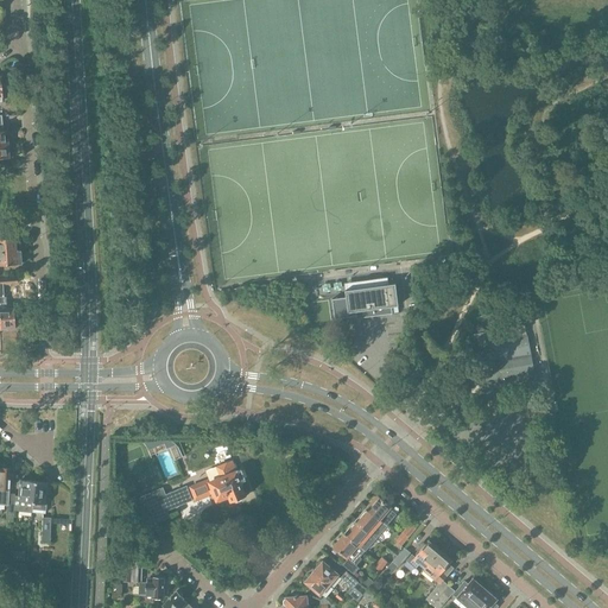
[(0,251),(14,251),(13,236),(0,238),(0,251)]
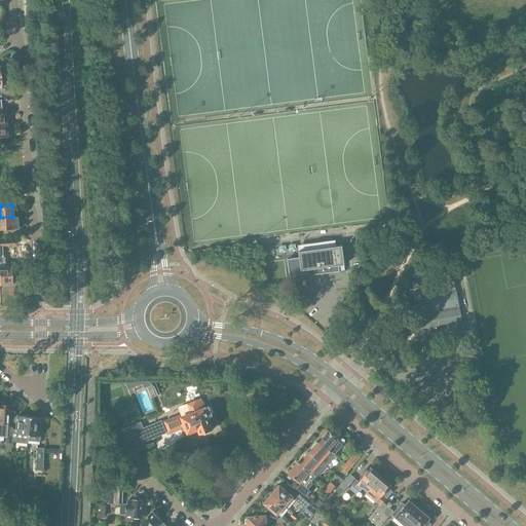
[(12,217),(0,217),(0,229),(17,228),(16,216),(12,217)]
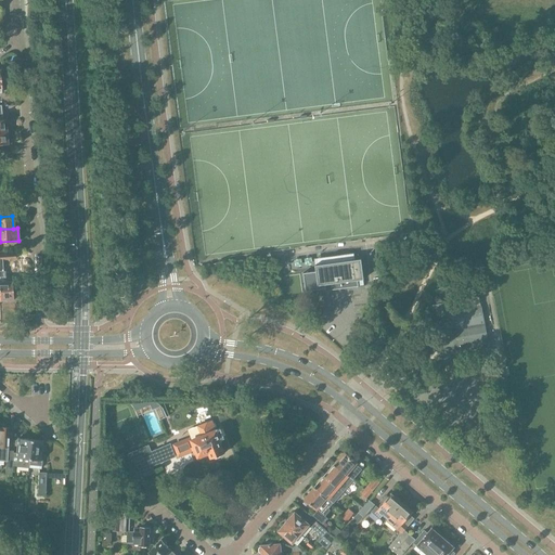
[(15,253),(0,254),(0,299),(5,299),(7,300),(11,300),(12,299),(13,298),(17,298),(17,285),(12,286),(12,279),(5,280),(4,271),(3,271),(2,260),(15,259),(15,253)]
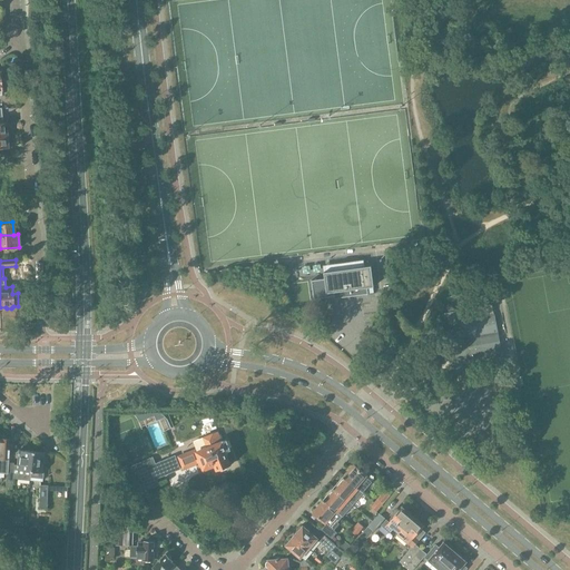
[(364,266),(356,267),(337,269),(337,266),(323,268),(324,278),(311,281),(314,298),(334,296),(334,298),(367,294),(367,287),(373,286),(371,265),(364,266)]
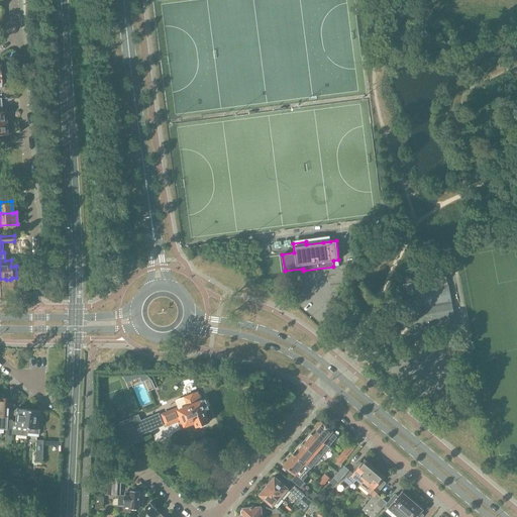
[(445,276),(406,283),(400,284),(402,294),(401,294),(409,334),(455,325),(453,315),(455,314),(454,310),(452,310),(445,276)]
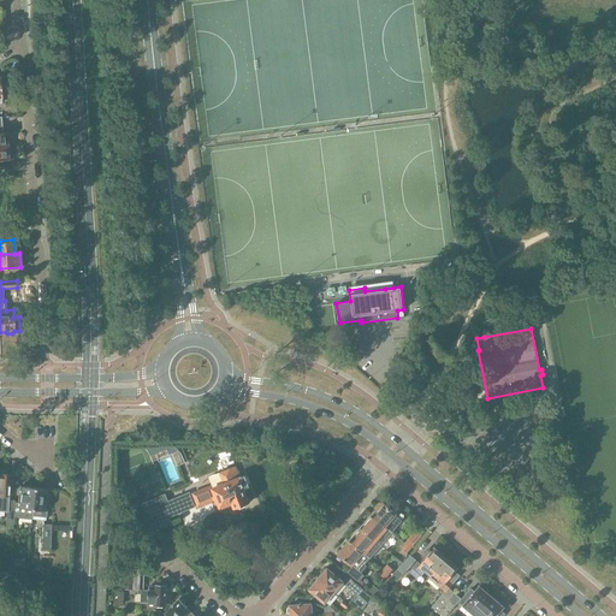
[(187,463),(201,457),(199,450),(191,452),(189,449),(183,451),(184,456),(183,456),(187,463)]
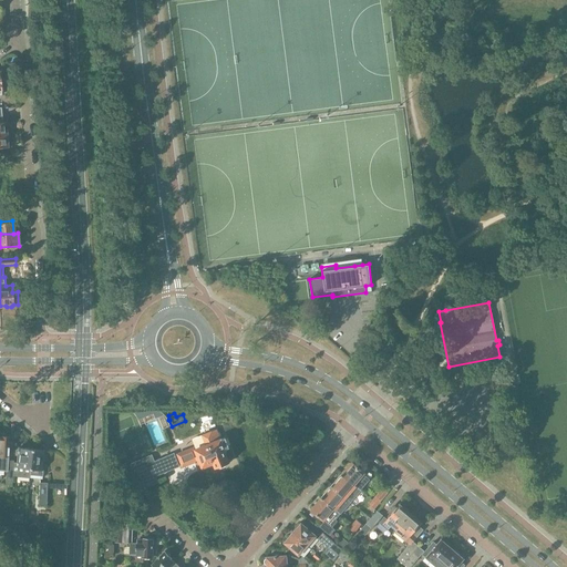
[(196,450),(192,452),(192,450),(178,455),(183,466),(197,460),(199,465),(202,464),(203,467),(210,464),(212,466),(215,465),(215,466),(217,465),(219,466),(225,464),(226,461),(228,461),(224,450),(228,447),(225,439),(222,440),(217,430),(203,435),(206,445),(196,450)]
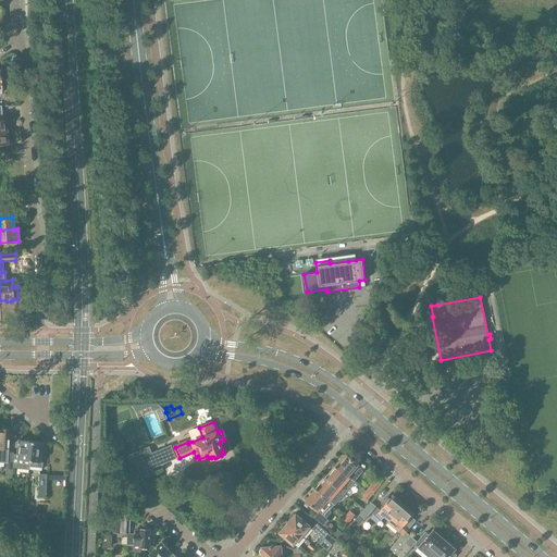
[(1,428),(0,426),(0,460),(5,461),(5,470),(12,470),(12,468),(13,455),(13,453),(7,452),(8,428),(7,428),(5,426),(2,425),(1,428)]
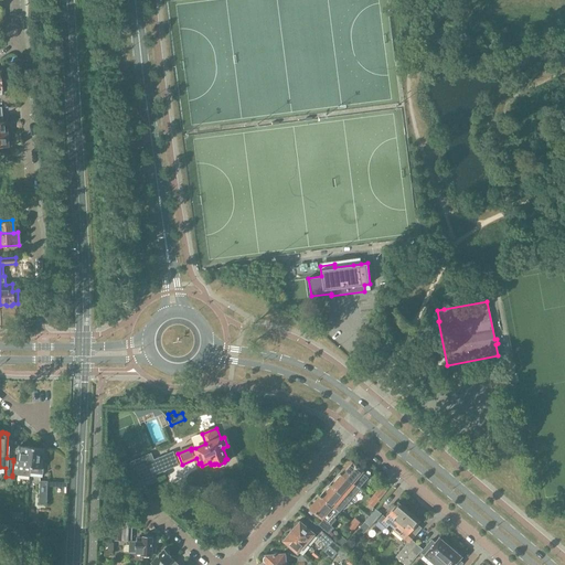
[(18,461),(13,461),(12,475),(29,476),(30,467),(32,447),(19,446),(18,461)]
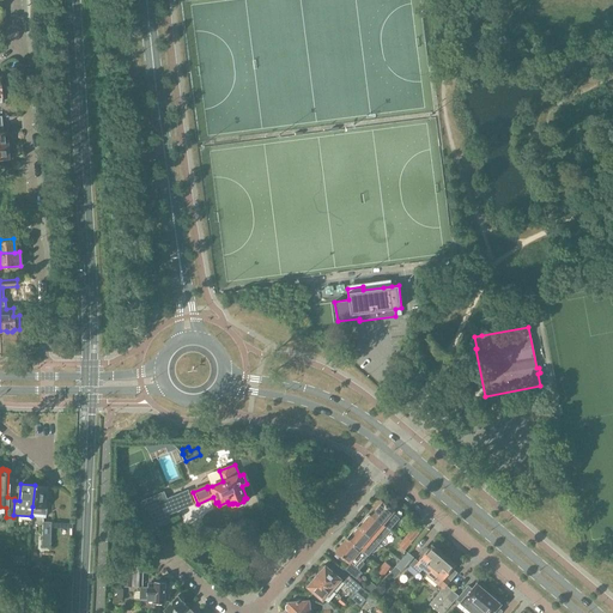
[(47,486),(35,485),(32,507),(31,516),(44,517),(47,499),(46,499),(47,486)]
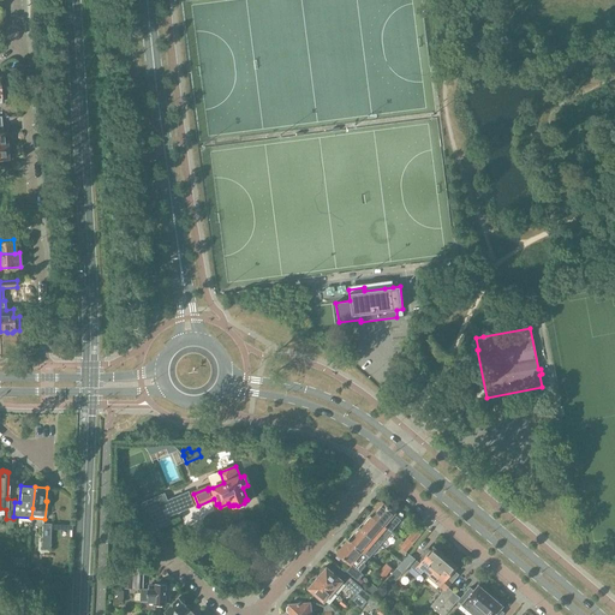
[(138,505),(137,505),(139,512),(157,529),(171,523),(168,517),(167,513),(172,512),(167,500),(165,494),(149,501),(138,505)]
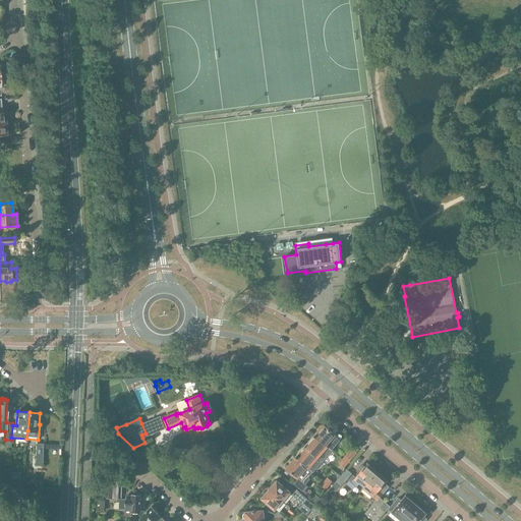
[(326,445),(327,447),(331,450),(339,441),(334,436),(335,435),(323,424),(313,436),(326,445)]
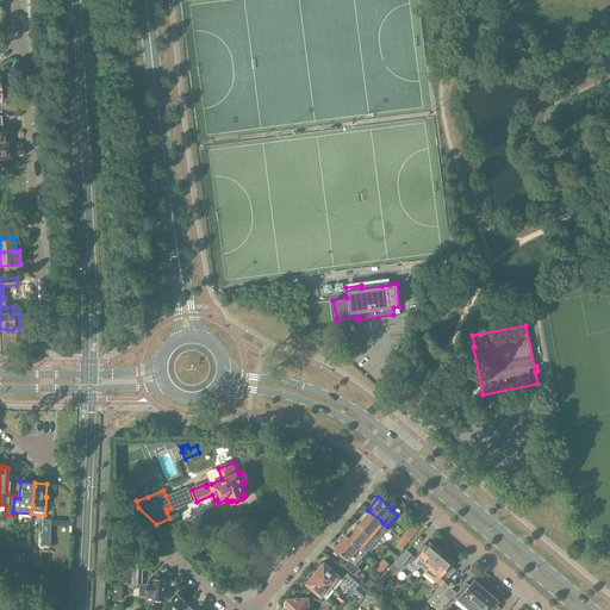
[(383,523),(381,521),(367,510),(360,518),(361,520),(359,524),(375,539),(380,531),(378,529),(383,523)]
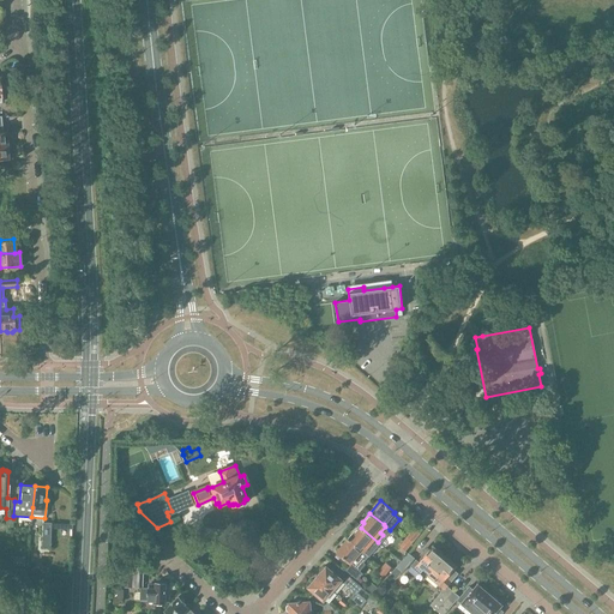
[(348,539),(363,552),(368,555),(379,543),(378,542),(361,528),(355,534),(354,531),(348,539)]
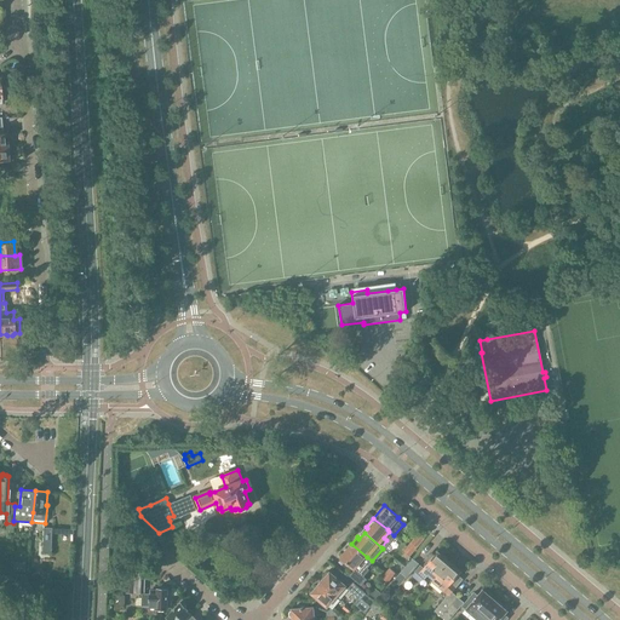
[(407,546),(413,551),(424,538),(418,534),(407,546)]
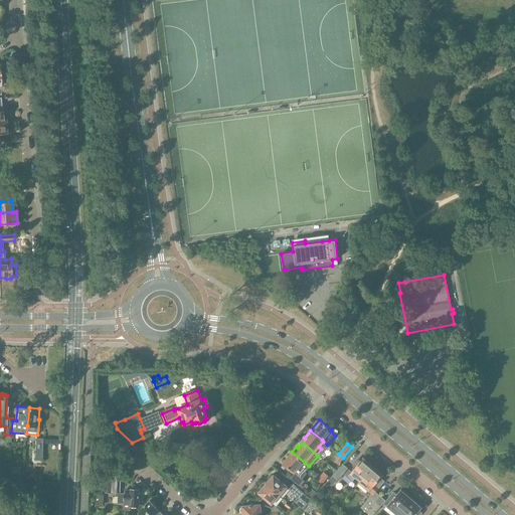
[(290,477),(300,486),(304,481),(302,479),(306,473),(300,468),(305,463),(292,452),(283,463),(294,472),(290,477)]
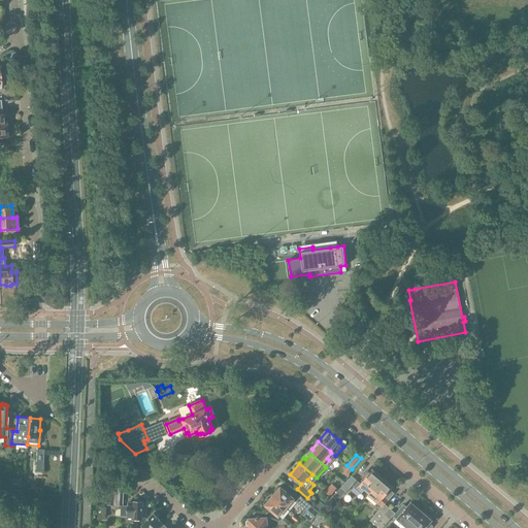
[(363,490),(368,494),(382,477),(382,476),(377,473),(372,469),(369,473),(367,472),(365,471),(362,476),(362,479),(363,480),(362,483),(360,484),(358,482),(354,487),(361,493),(363,490)]
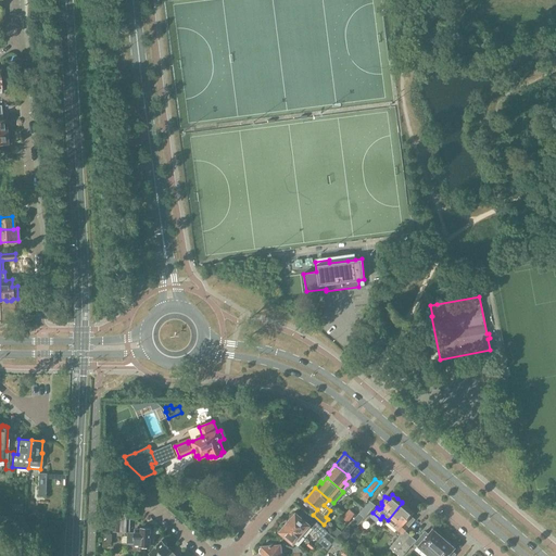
[(365,517),(375,506),(369,501),(359,513),(365,517)]
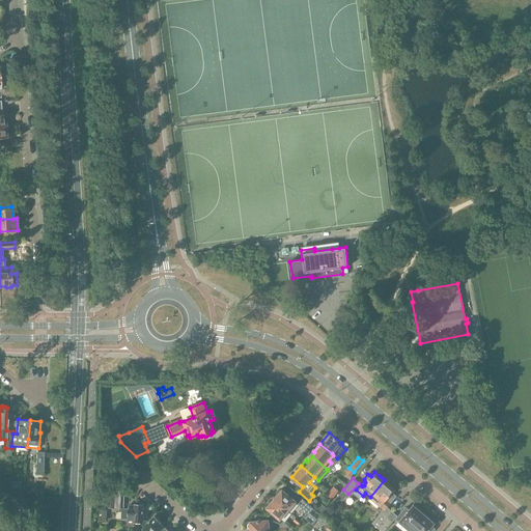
[(384,480),(370,497),(385,509),(390,502),(389,502),(395,496),(391,493),(394,490),(389,484),(390,484),(386,480),(385,481),(384,480)]
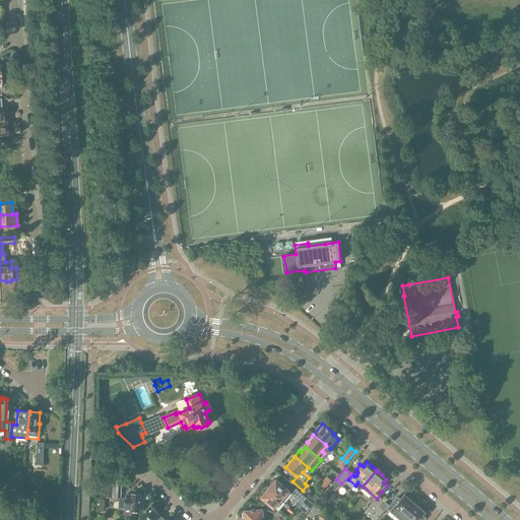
[(271,484),(268,489),(281,500),(289,491),(276,479),(275,480),(273,480),(271,483),(271,484)]
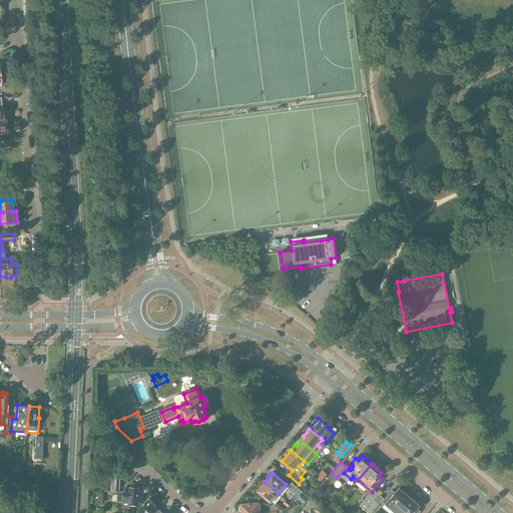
[(337,477),(332,473),(326,480),(331,484),(337,477)]
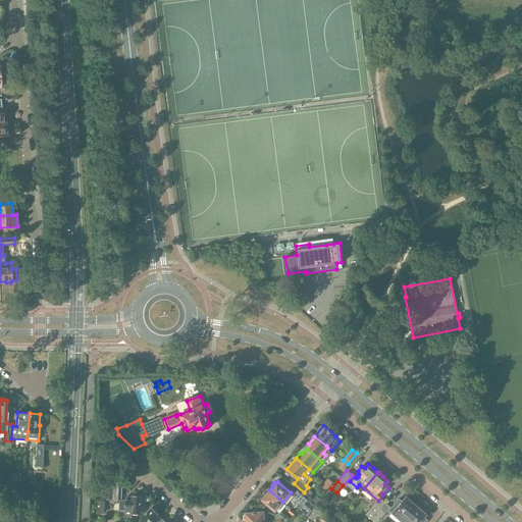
[(118,511),(126,511),(132,511),(132,512),(133,512),(134,513),(140,513),(141,512),(141,510),(144,510),(144,509),(145,504),(143,503),(141,503),(141,497),(140,497),(139,496),(134,496),(133,497),(132,497),(132,498),(126,497),(126,500),(121,500),(122,483),(113,482),(112,487),(106,487),(105,500),(119,500),(118,511)]
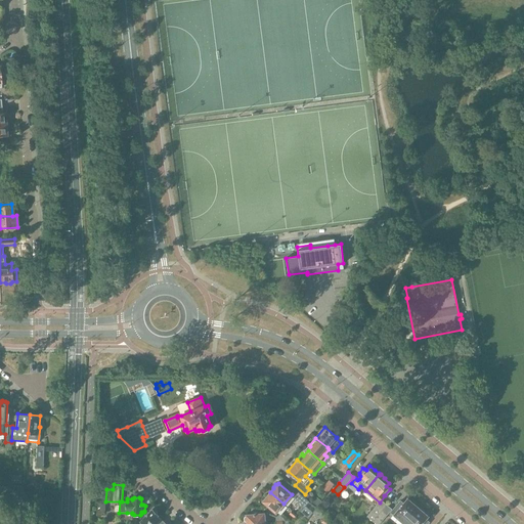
[(284,504),(270,492),(267,496),(266,496),(264,498),(264,500),(263,501),(276,513),(284,504)]
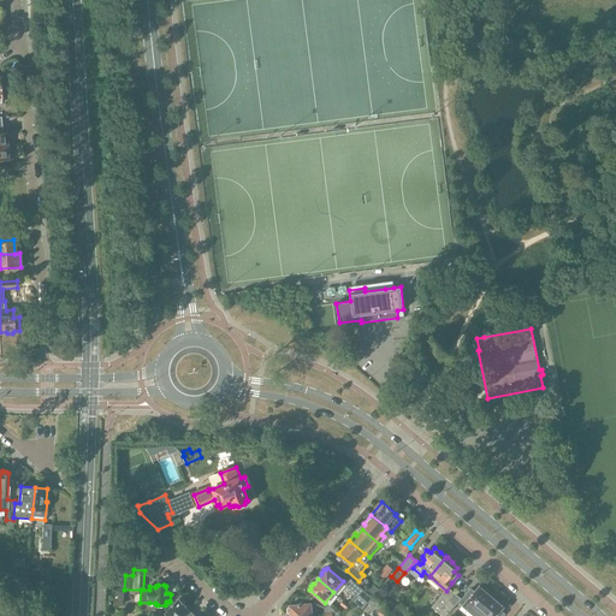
[(362,590),(351,579),(347,585),(357,594),(362,590)]
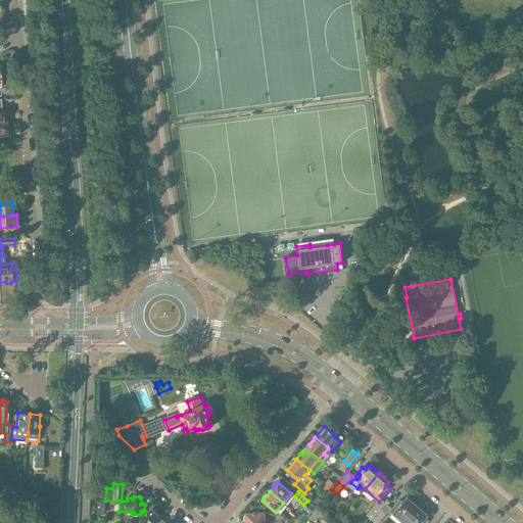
[(396,510),(394,512),(392,514),(403,522),(417,507),(416,505),(413,502),(412,502),(407,497),(395,510),(396,510)]
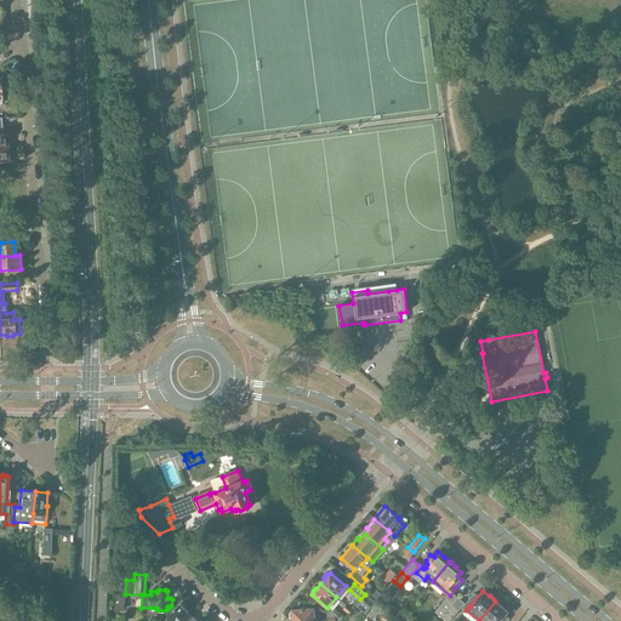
[(444,614),(457,598),(453,593),(438,610),(444,614)]
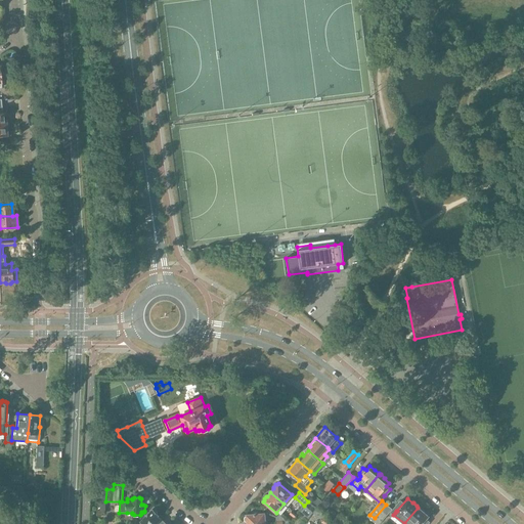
[(304,506),(313,514),(317,509),(308,501),(304,506)]
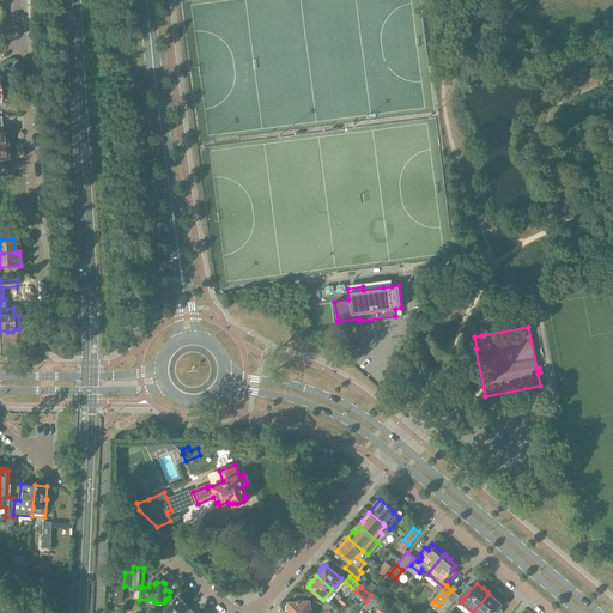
[(451,590),(438,606),(443,612),(457,595),(451,590)]
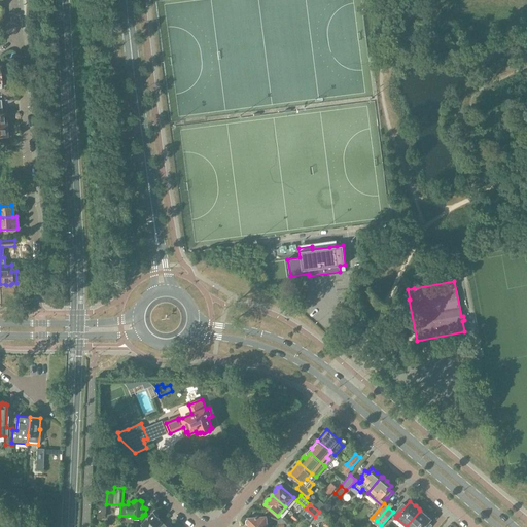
[(429,526),(430,526),(427,523),(430,519),(426,515),(422,511),(422,512),(420,511),(407,526),(429,526)]
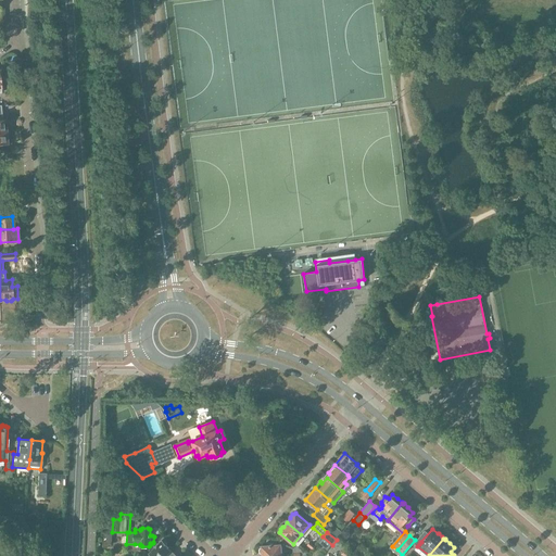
[(165,555),(171,551),(167,547),(167,546),(167,545),(167,544),(164,541),(162,541),(162,540),(149,553),(152,555),(165,555)]
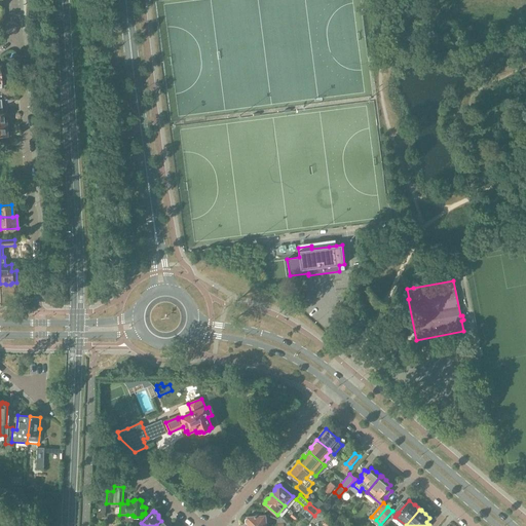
[(325,516),(318,511),(314,516),(321,521),(325,516)]
